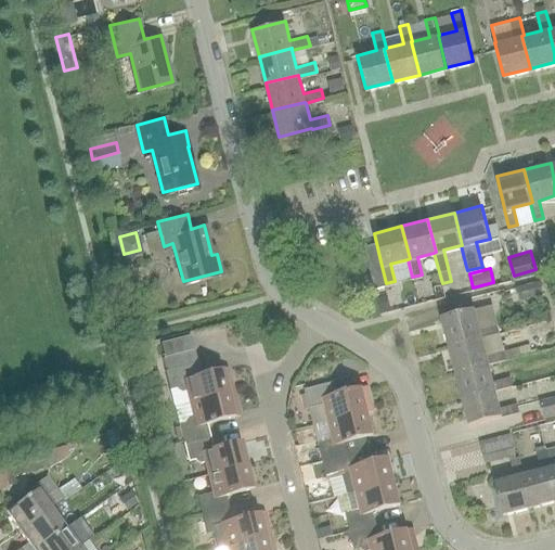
[(474,306),(441,315),(448,342),(480,333),(481,335),(499,331),(497,321),(479,325),(474,306)]
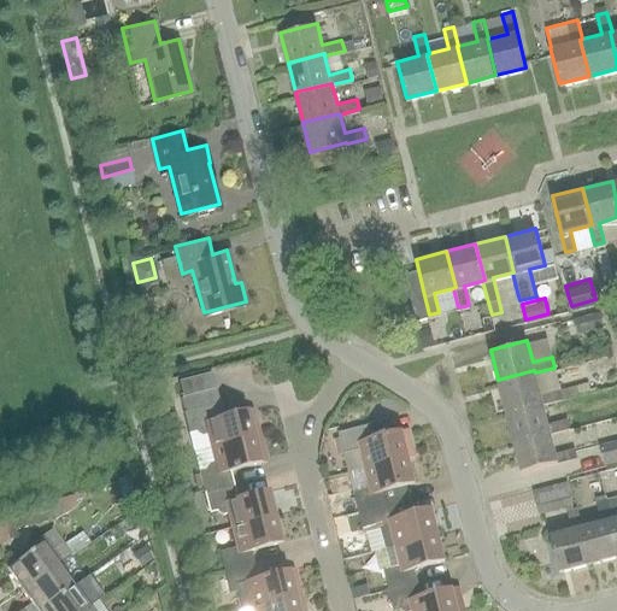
[(211,368),(177,376),(182,393),(215,385),(211,368)]
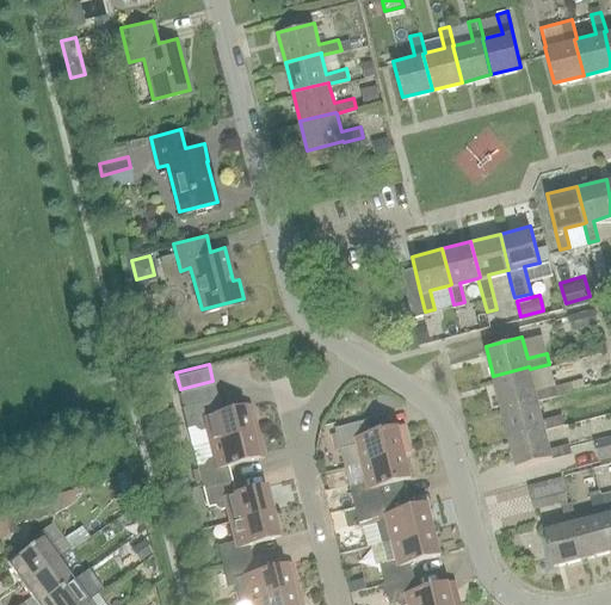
[(493,376),(501,406),(537,396),(537,397),(574,388),(571,378),(535,388),(530,369),(529,366),(493,376)]
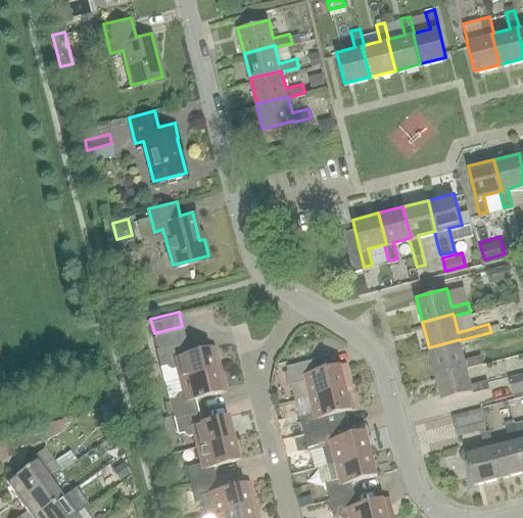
[(171,366),(175,365),(178,376),(220,366),(214,343),(183,351),(180,339),(154,345),(159,364),(165,362),(165,364),(171,366)]
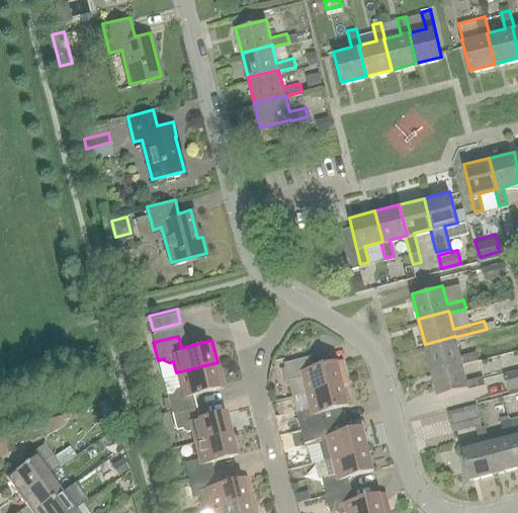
[(425,344),(431,368),(461,361),(461,362),(479,358),(476,349),(459,353),(455,337),(455,336),(425,344)]
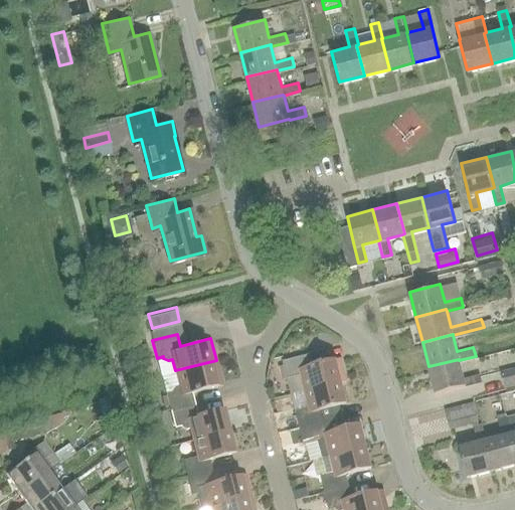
[(340,378),(345,377),(340,355),(309,363),(306,352),(282,358),(286,375),(300,372),(305,388),(340,378)]
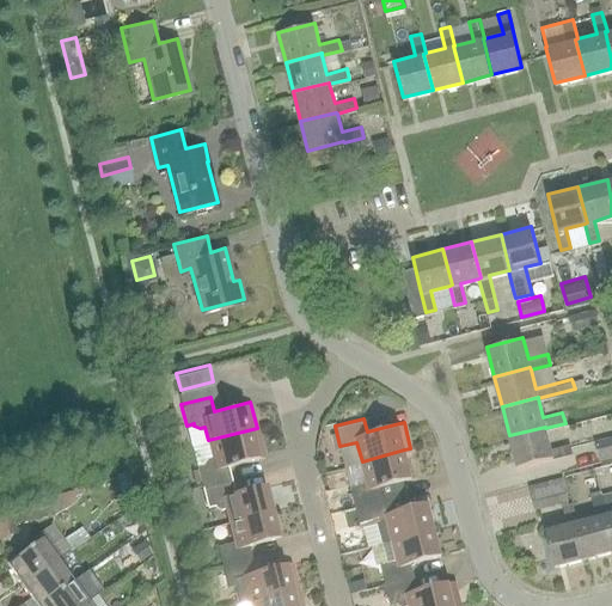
[(545,427),(509,435),(516,465),(552,457),(573,452),(570,442),(550,447),(545,428),(545,427)]
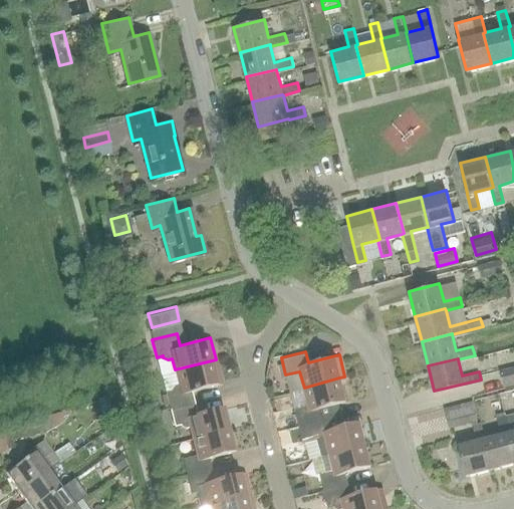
[(175,369),(178,382),(175,383),(171,386),(172,388),(165,390),(169,407),(194,401),(191,389),(221,382),(216,359),(175,369)]
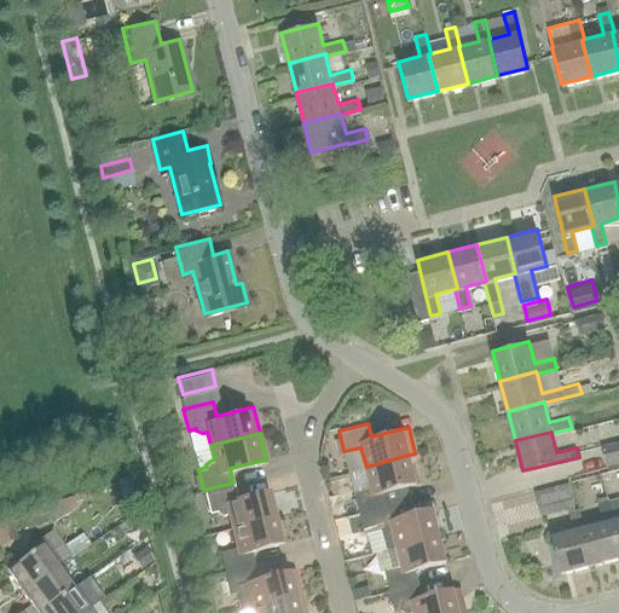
[(618,460),(618,438),(601,443),(606,463),(618,460)]
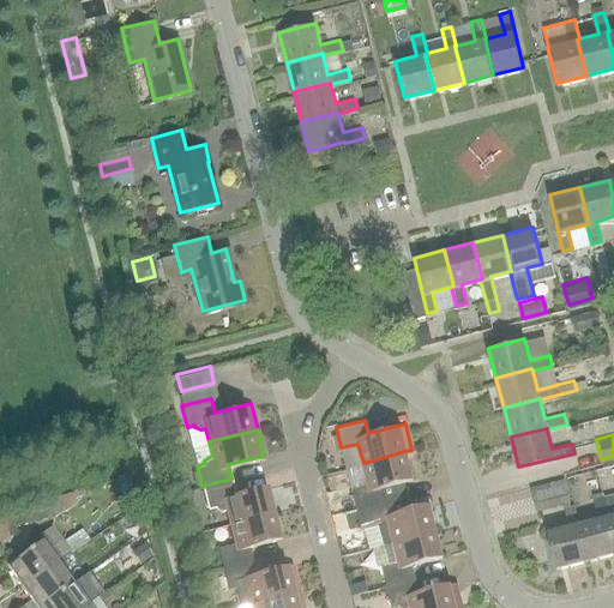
[(72,488),(0,507),(0,537),(16,528),(13,523),(54,511),(73,501),(72,493),(104,482),(112,504),(124,500),(126,507),(136,505),(116,445),(97,451),(104,475),(71,486),(72,488)]
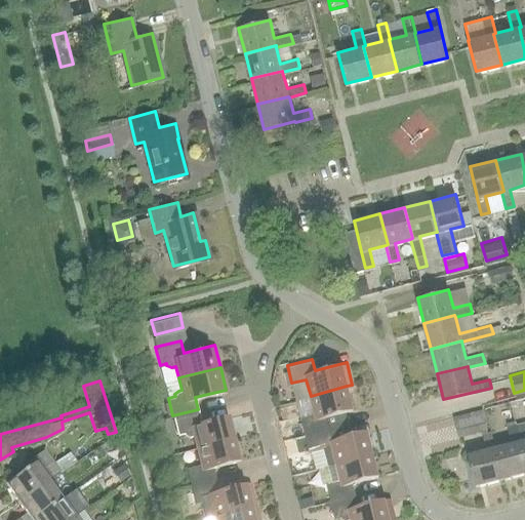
[(305,433),(329,427),(326,415),(353,408),(347,386),(311,396),(315,412),(300,415),(305,433)]
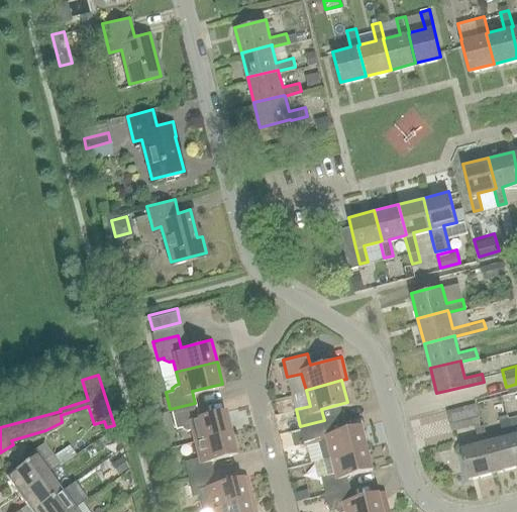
[(481,420),(476,401),(446,408),(451,428),(481,420)]
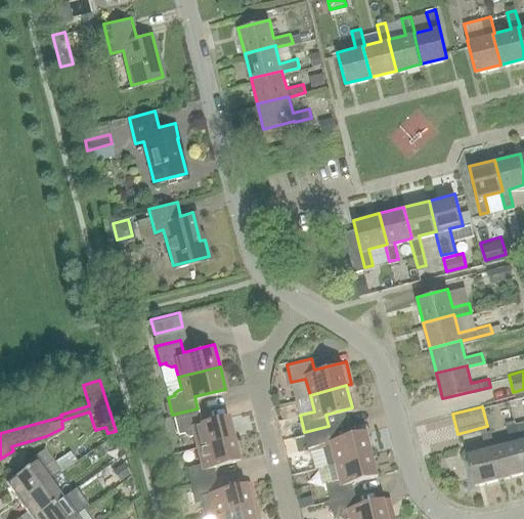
[(198,408),(172,415),(177,432),(183,430),(183,431),(188,434),(192,433),(195,445),(232,435),(226,414),(201,420),(198,408)]
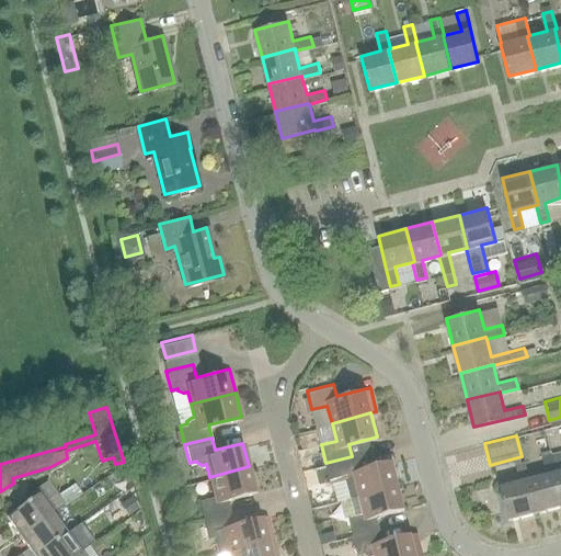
[(535,511),(560,503),(560,500),(553,471),(556,471),(551,453),(541,455),(546,473),(529,477),(527,477),(535,511)]
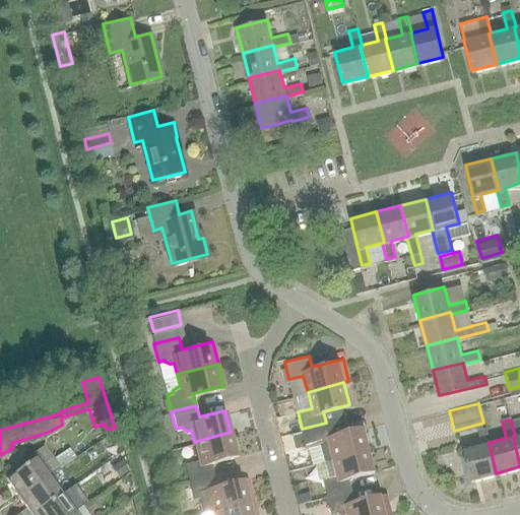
[(325,459),(333,457),(369,448),(364,426),(329,435),(326,423),(302,429),(306,447),(321,443),(325,459)]
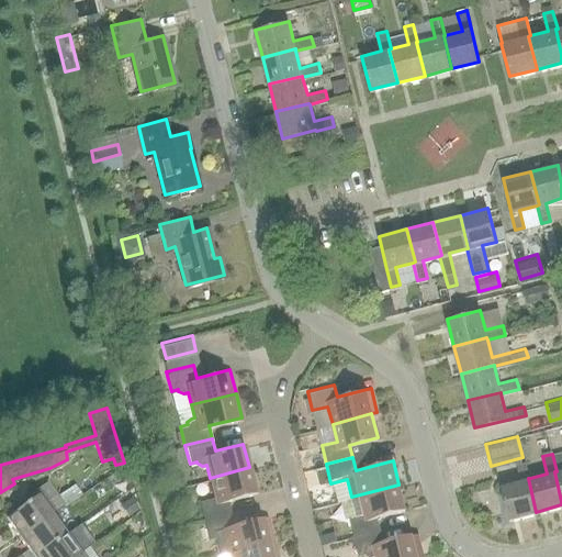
[(528,478),(530,478),(526,460),(516,463),(520,480),(501,486),(508,519),(536,512),(528,478)]
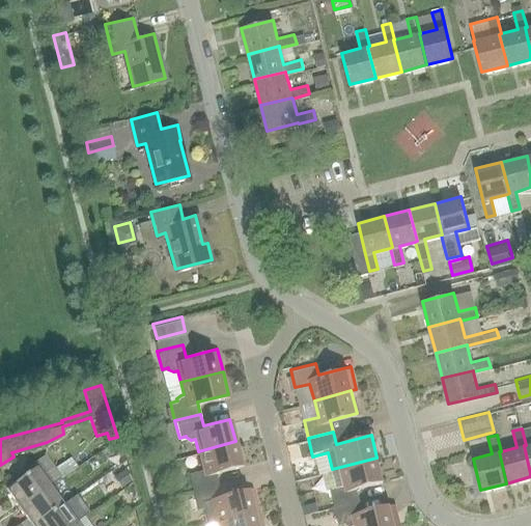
[(241,464),(235,441),(198,451),(202,468),(188,471),(192,489),(218,482),(215,470),(241,464)]
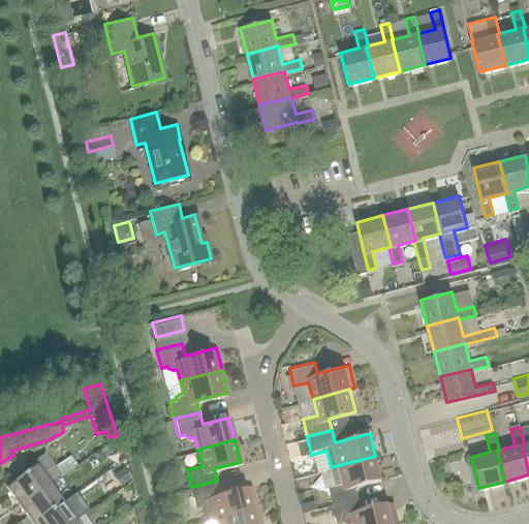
[(0,475),(0,479),(17,502),(48,481),(61,470),(50,454),(43,452),(10,474),(7,470),(0,475)]
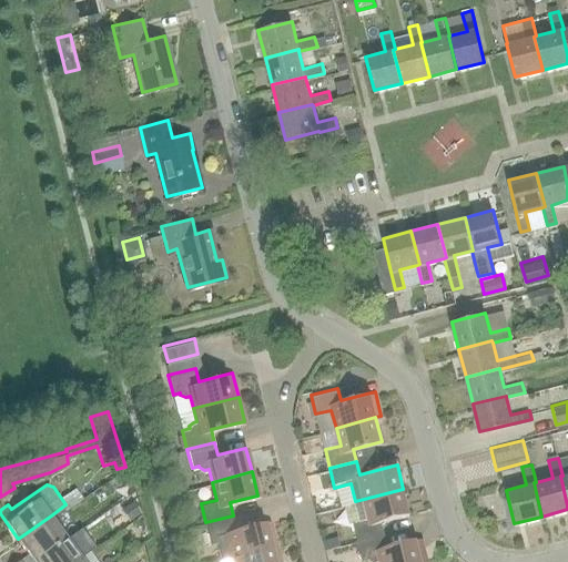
[(409,512),(403,489),(364,499),(368,517),(353,520),(357,540),(384,532),(381,520),(409,512)]
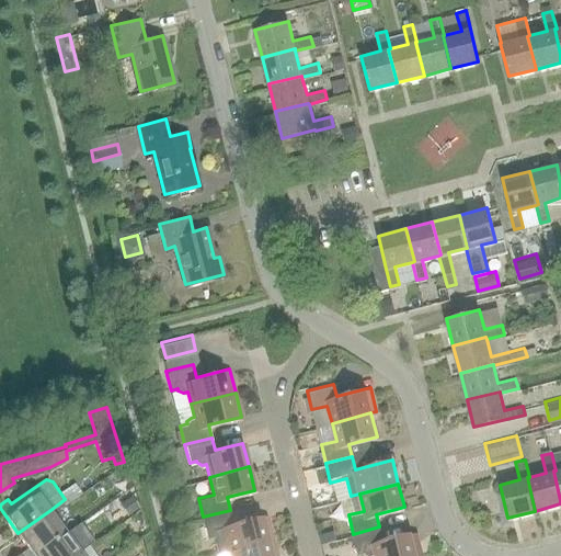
[(18,533),(33,553),(65,530),(50,510),(18,533)]
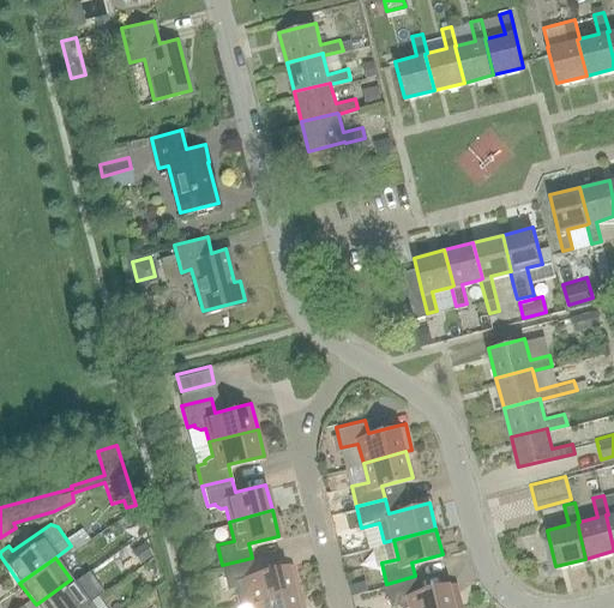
[(228,587),(235,584),(240,603),(250,601),(299,588),(292,561),(256,571),(252,558),(222,565),(228,587)]
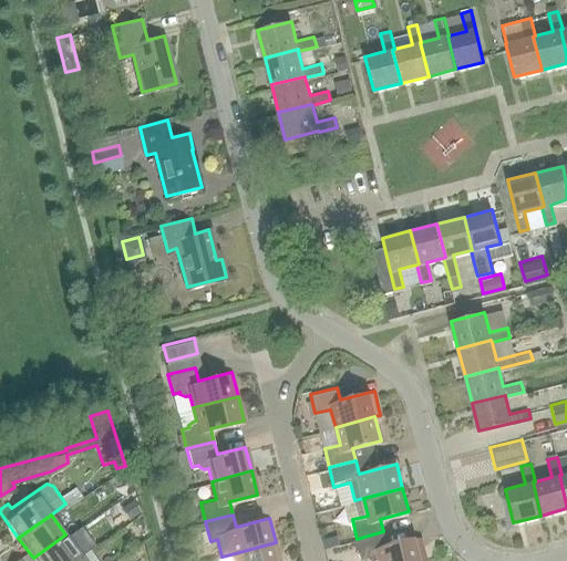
[(383,531),(357,539),(361,558),(369,556),(369,557),(372,559),(378,558),(379,560),(421,560),(428,560),(422,536),(387,544),(383,531)]
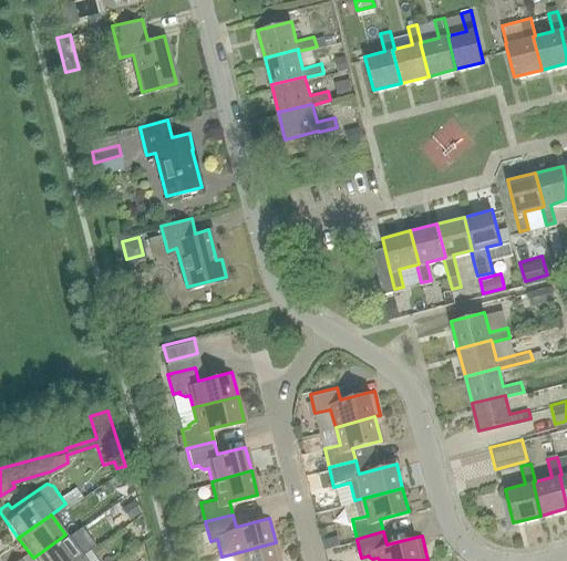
[(65,534),(33,558),(34,560),(70,560),(80,554),(65,534)]
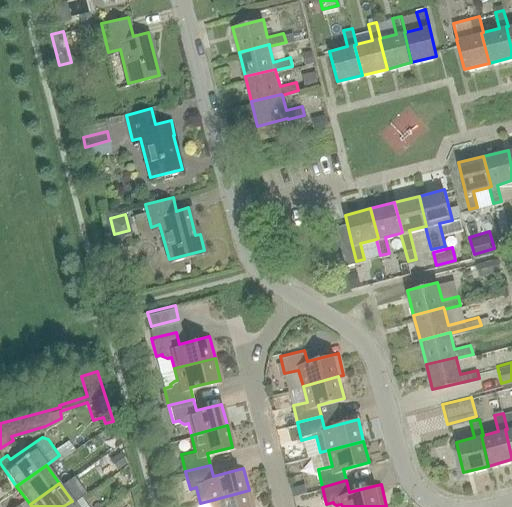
[(253,506),(249,490),(208,501),(209,506),(253,506)]
